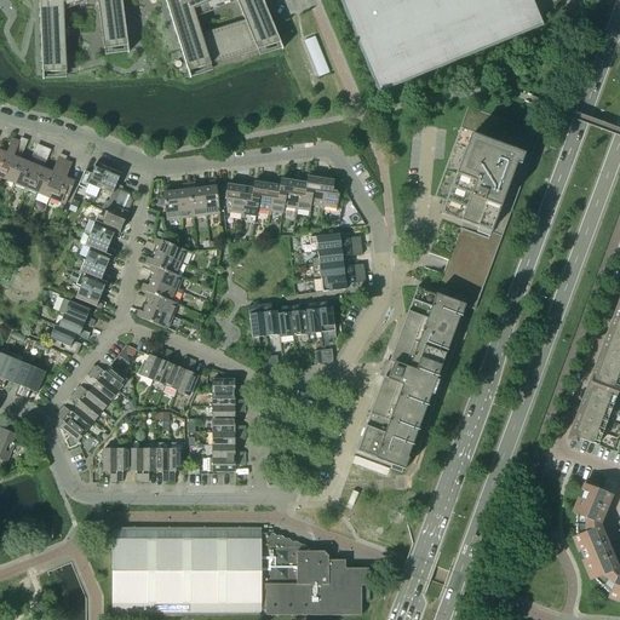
[(38,0),(42,80),(67,79),(63,4),(72,0),(96,0),(104,56),(128,53),(121,0),(165,0),(189,79),(212,72),(210,65),(257,50),(259,57),(282,50),(262,0),(38,0)]
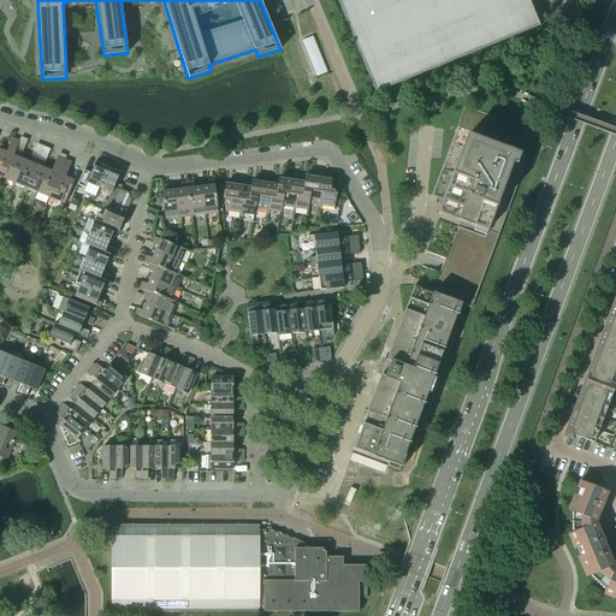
[(337,0),(338,3),(375,93),(539,27),(534,13),(532,9),(531,5),(528,0),(337,0)]
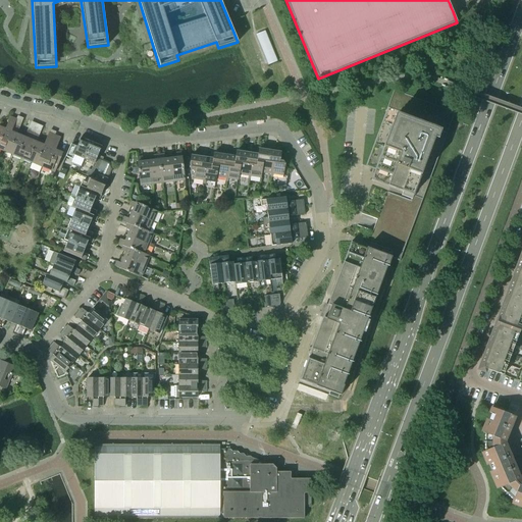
[(400,260),(455,113),(394,90),(365,166),(374,170),(371,179),(389,187),(366,248),(380,253),(381,250),(392,254),(390,256),(400,260)]
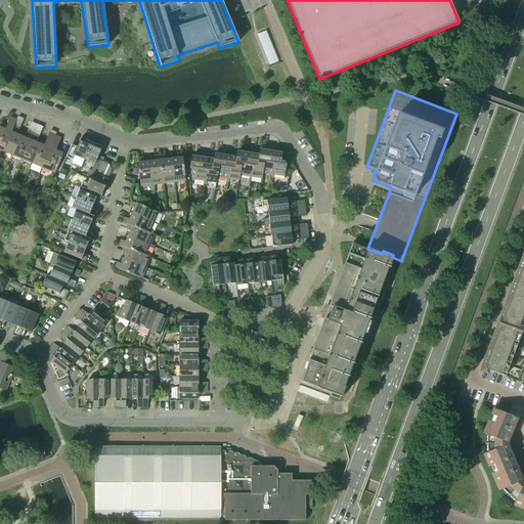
[(0,154),(1,155),(13,126),(16,120),(10,118),(5,130),(0,128),(0,150),(1,151),(0,154)]
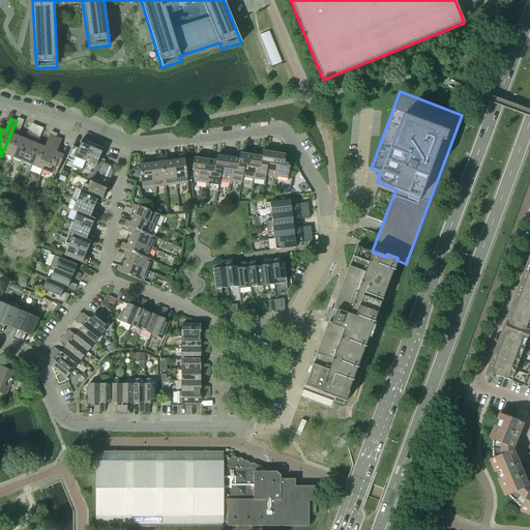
[(12,157),(21,138),(17,137),(20,130),(13,127),(1,156),(3,157),(4,154),(12,157)]
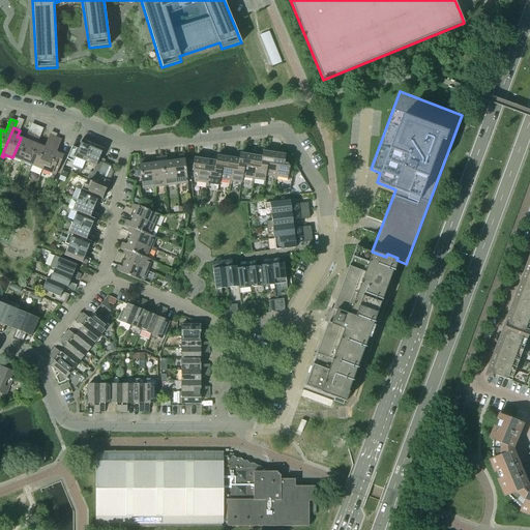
[(21,165),(33,136),(27,134),(25,140),(21,138),(12,157),(21,160),(20,164),(21,165)]
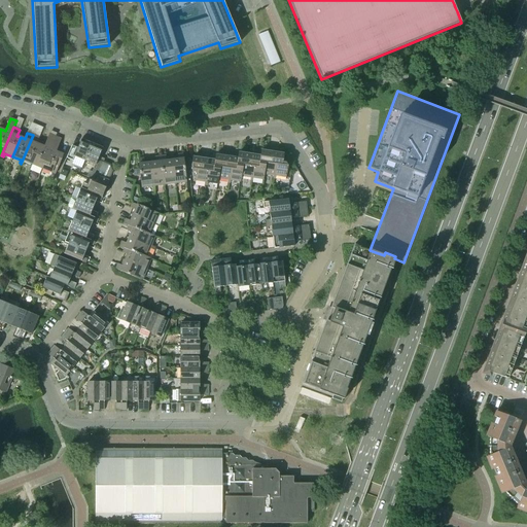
[(32,165),(40,145),(36,144),(39,138),(33,135),(21,164),(23,164),(24,162),(32,165)]
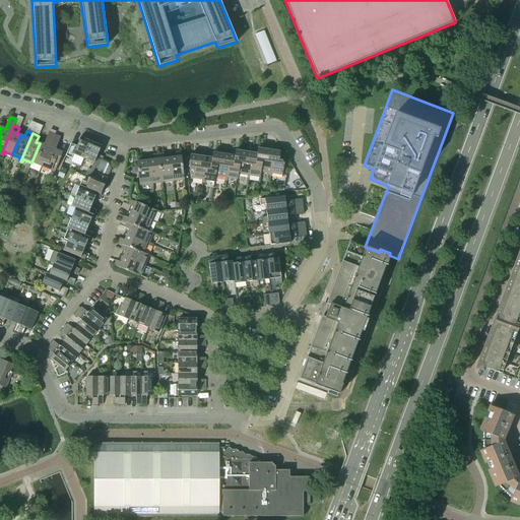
[(54,172),(62,153),(55,150),(60,137),(54,135),(51,141),(40,170),(42,170),(43,168),(54,172)]
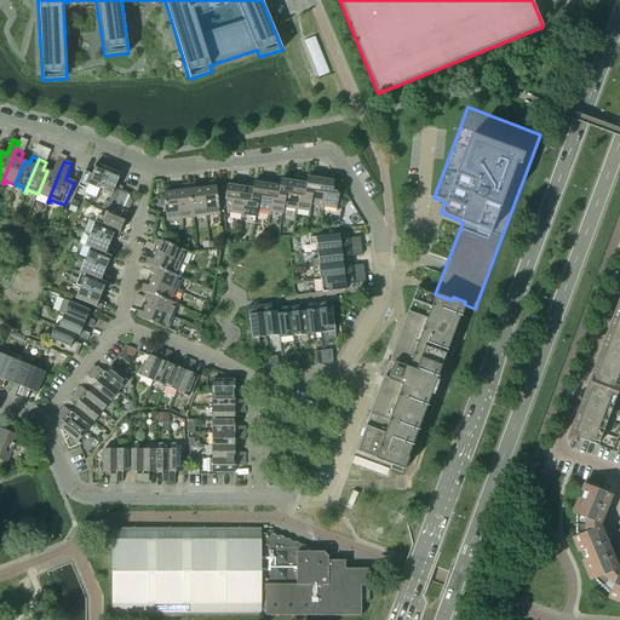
[(99,190),(108,170),(102,166),(103,164),(97,161),(91,174),(84,172),(78,187),(86,189),(87,185),(99,190)]
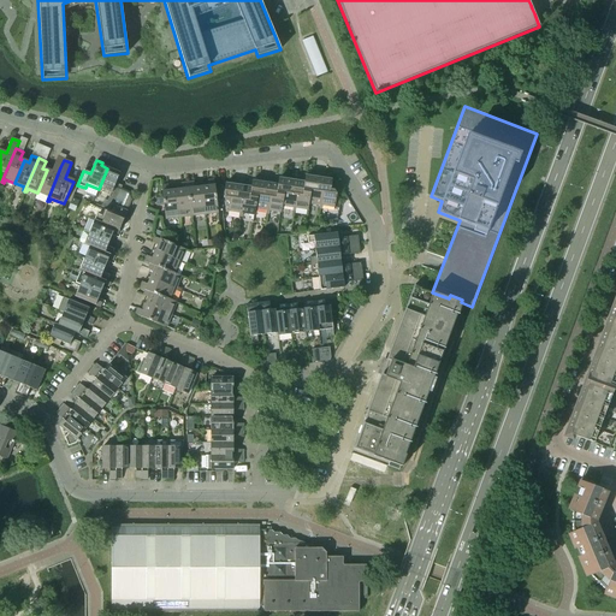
[(47,201),(60,167),(54,165),(51,172),(47,170),(37,193),(47,196),(46,200),(47,201)]
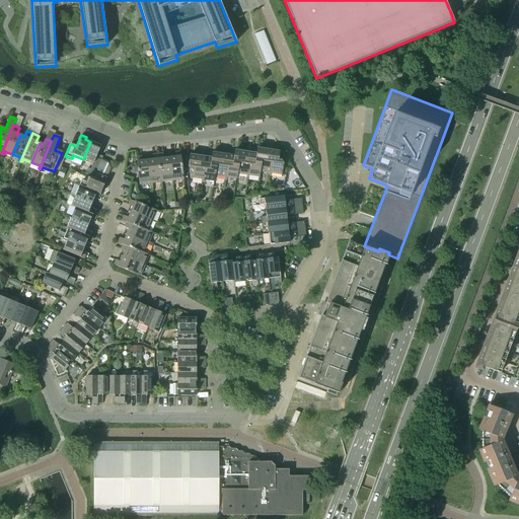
[(101,159),(102,157),(97,155),(101,144),(96,142),(95,144),(90,142),(83,159),(93,163),(91,166),(97,169),(101,159)]
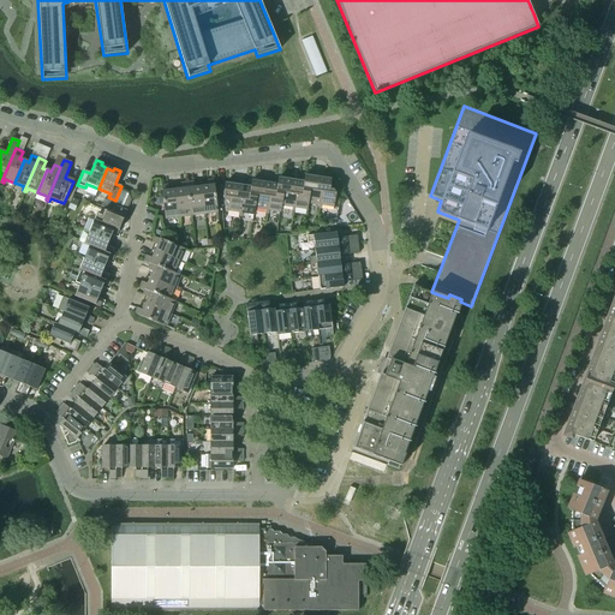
[(316,191),(317,178),(304,177),(304,183),(303,190),(310,190),(308,203),(318,206),(318,208),(320,209),(322,192),(316,191)]
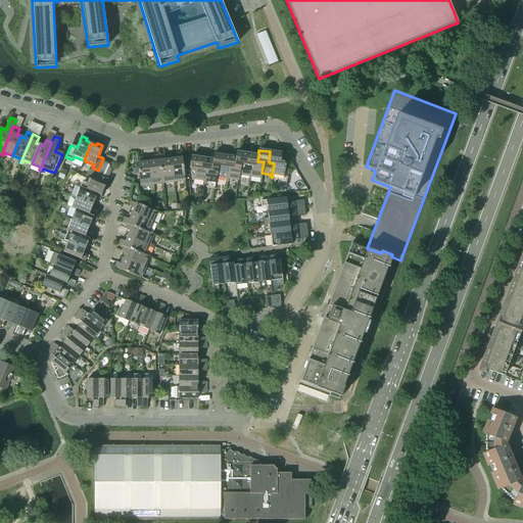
[(280,161),(281,153),(270,151),(269,162),(274,163),(272,178),(273,178),(273,175),(283,177),(285,164),(283,161),(280,161)]
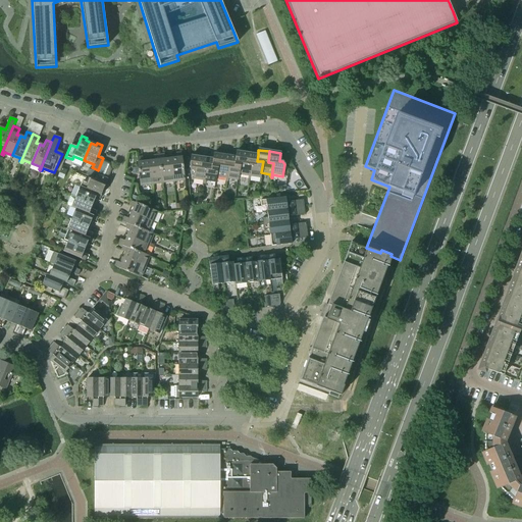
[(245,164),(247,153),(236,152),(235,157),(235,163),(240,164),(239,174),(248,176),(248,178),(249,179),(251,165),(245,164)]
